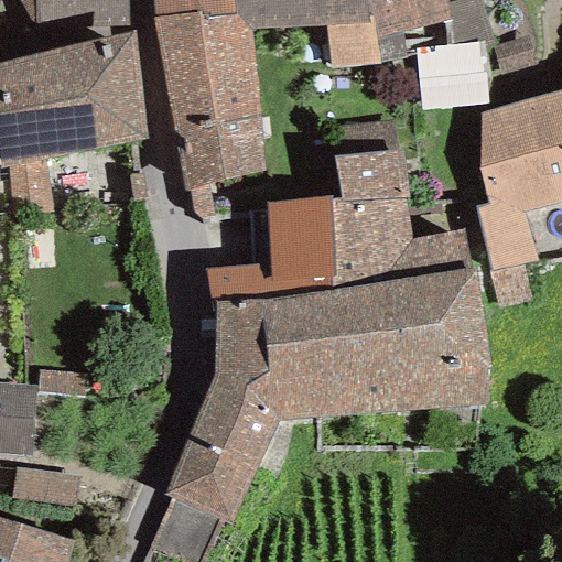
[(21,0),(34,24),(131,22),(131,0),(21,0)]
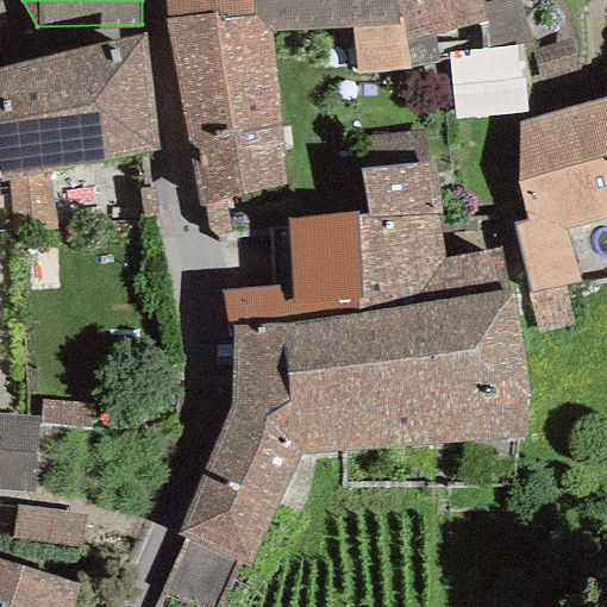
[(166,0),(168,16),(217,11),(217,17),(256,14),(254,0),(166,0)]
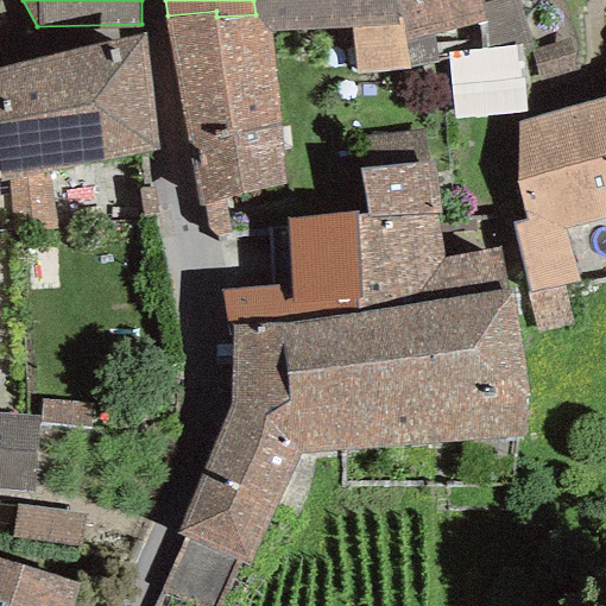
[(253,0),(256,14),(270,30),(353,25),(359,71),(411,67),(403,16),(398,17),(395,0),(253,0)]
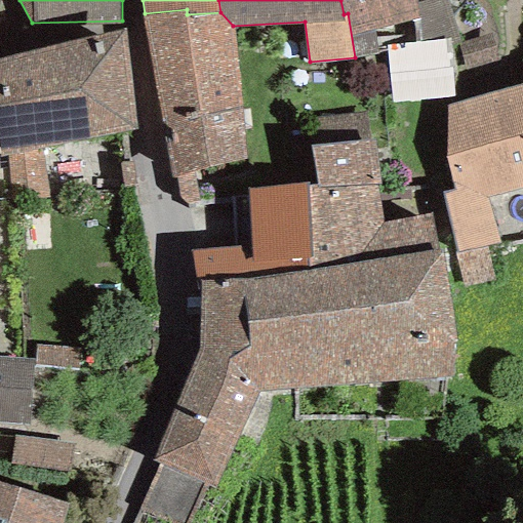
[(340,0),(344,14),(348,13),(355,57),(389,50),(388,44),(415,41),(412,19),(420,15),(416,0),(340,0)]
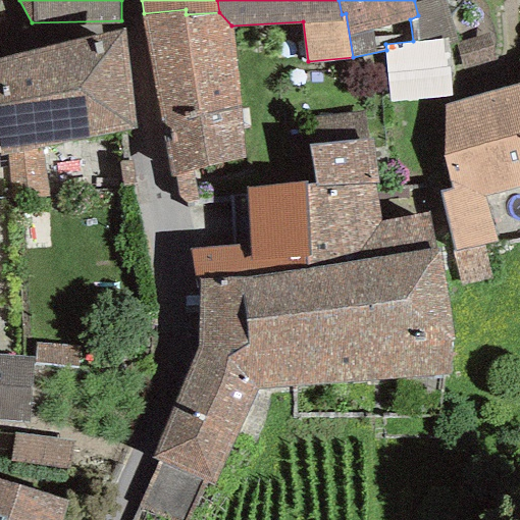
[(242,108),(231,26),(219,12),(186,14),(186,9),(144,13),(162,126),(242,108)]
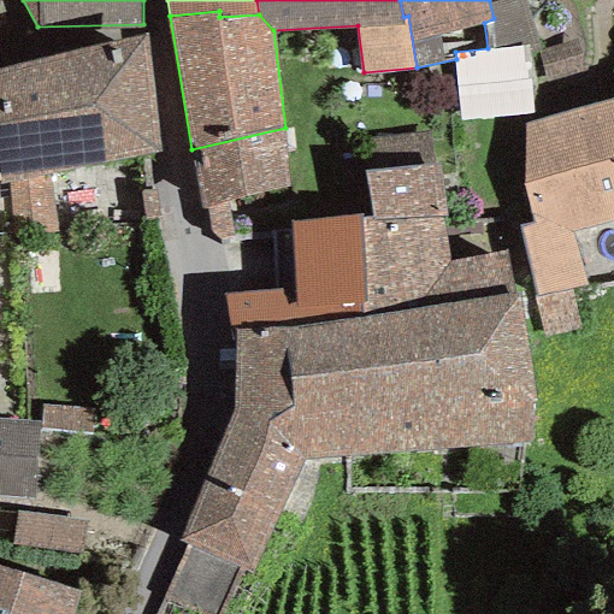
[(161,149),(148,33),(0,68),(0,159),(4,182),(11,181),(51,172),(161,149)]
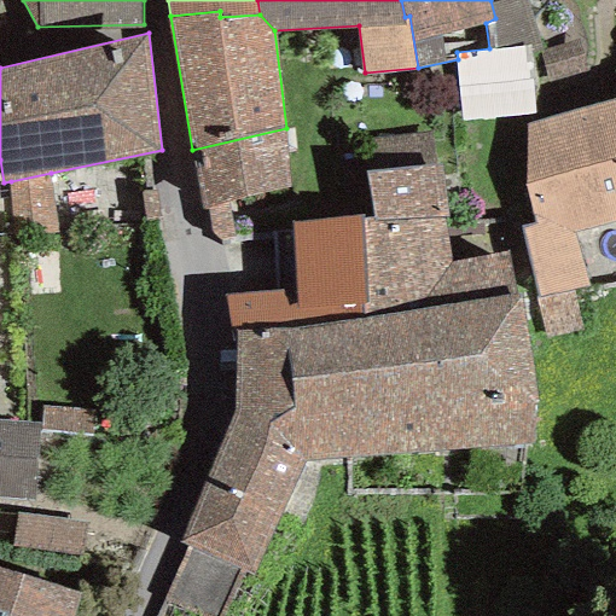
[(588,69),(580,36),(541,47),(550,80),(588,69)]
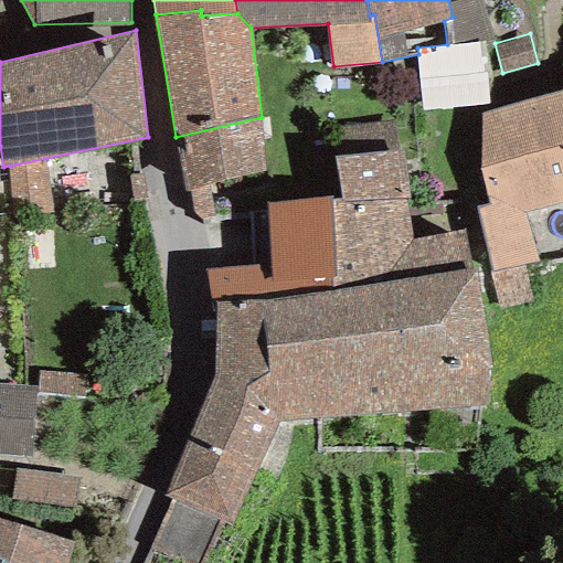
[(489,103),(485,41),(447,44),(417,48),(418,54),(423,108),(489,103)]
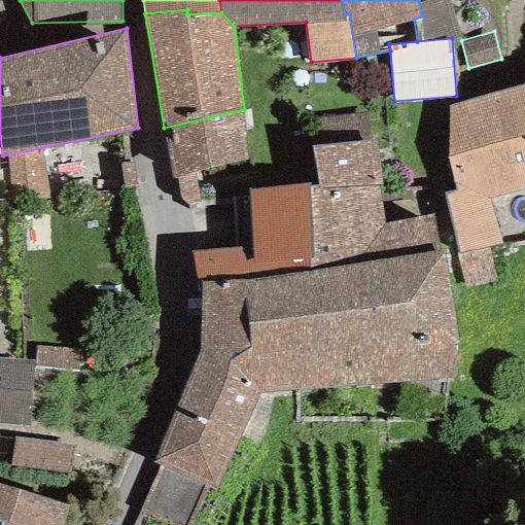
[(444,191),(460,252),(503,241),(490,196),(524,186),(524,83),(450,105),(449,158),(458,188),(444,191)]
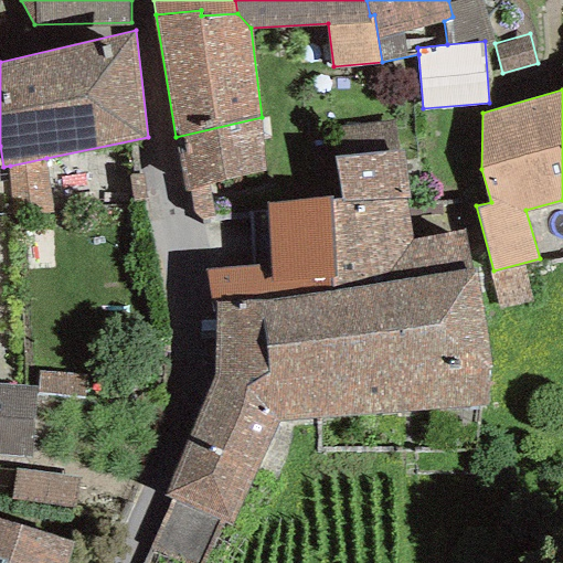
[(176,137),(187,189),(191,188),(194,211),(204,218),(268,204),(268,201),(266,169),(262,117),(176,137)]
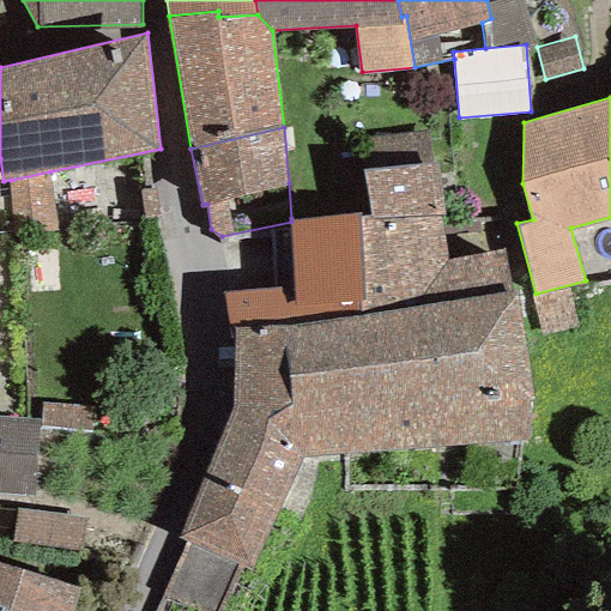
[(431,162),(428,131),(367,137),(371,167),(431,162)]
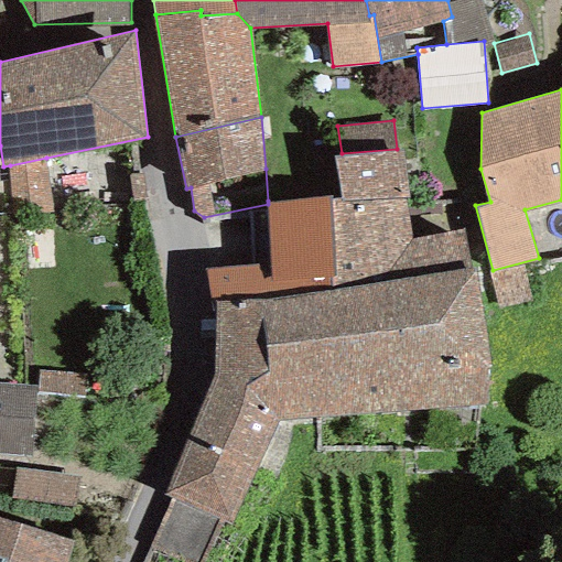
[(342,153),(336,154),(344,198),(331,200),(334,289),(354,285),(471,268),(465,227),(412,237),(406,196),(410,196),(403,148),(397,149),(342,153)]
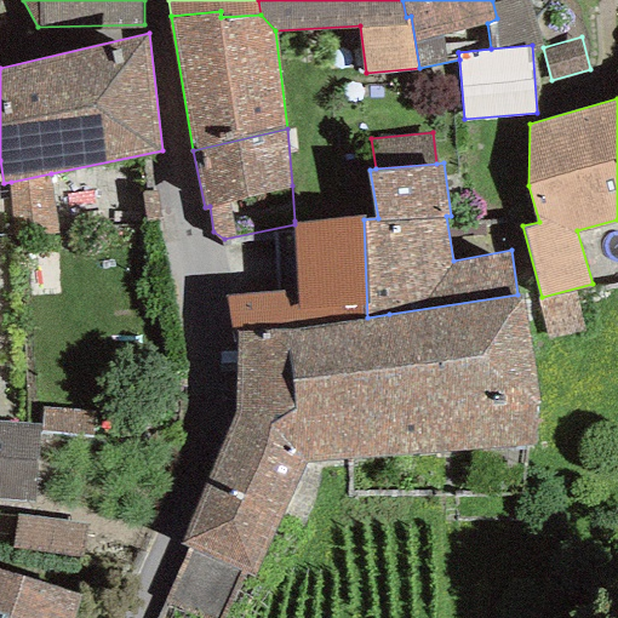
[(16,234),(58,233),(51,173),(11,182),(16,234)]
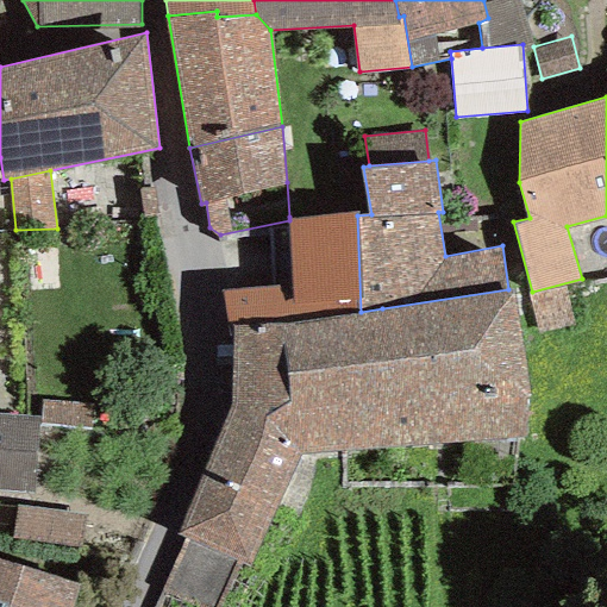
[(357,216),(357,210),(289,217),(289,220),(292,282),(223,289),(231,324),(361,312),(357,216)]
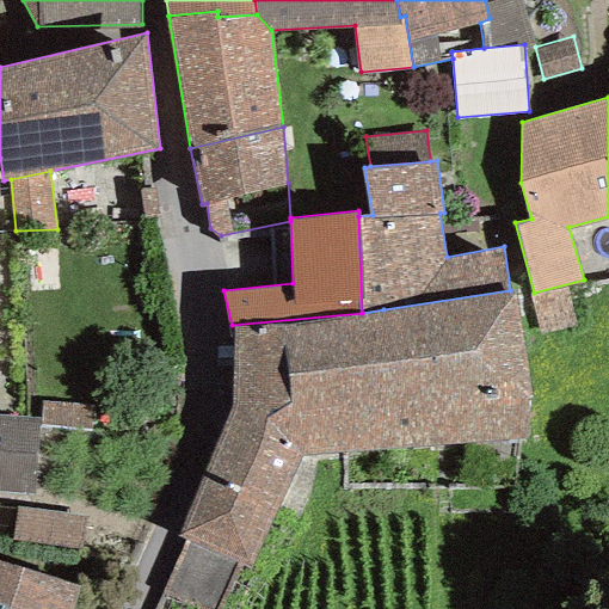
[(510,290),(383,309),(391,447),(537,434),(516,289),(510,290)]
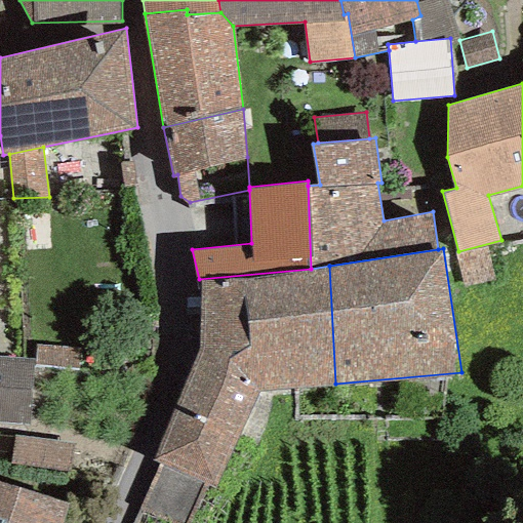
[(206,481),(216,486),(259,390),(335,384),(329,266),(311,269),(199,279),(199,344),(154,459),(163,464),(206,481)]
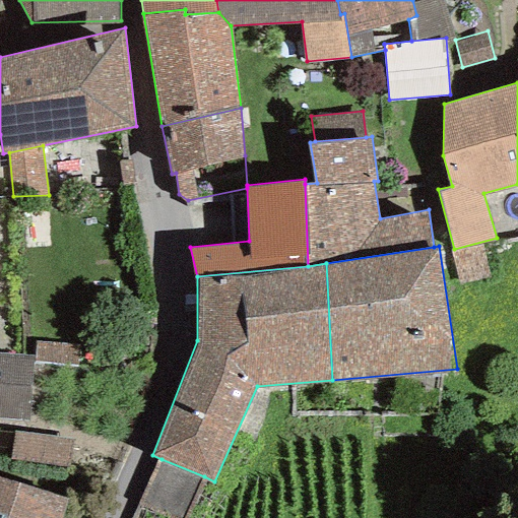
[(80,343),(37,339),(36,360),(79,364),(80,343)]
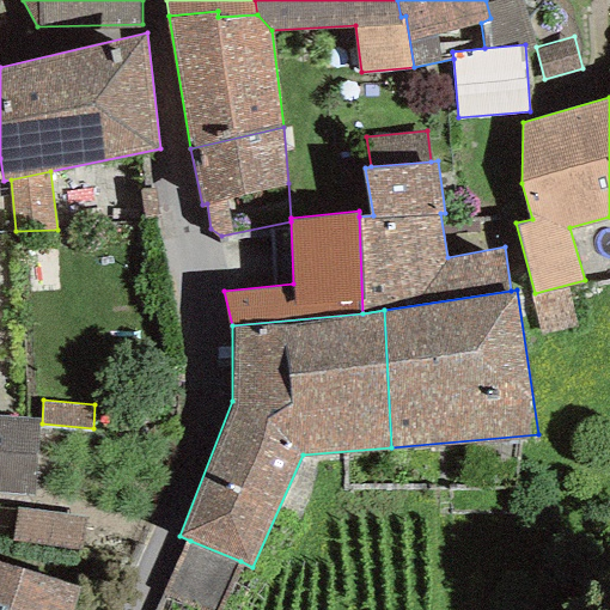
[(0,489),(34,492),(41,418),(0,414),(0,489)]
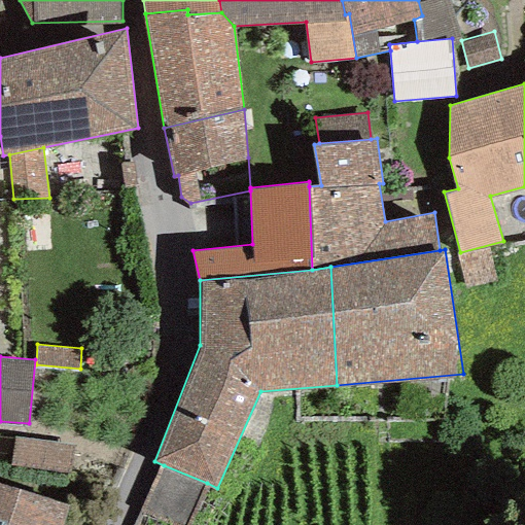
[(74,444),(15,435),(11,463),(70,471),(74,444)]
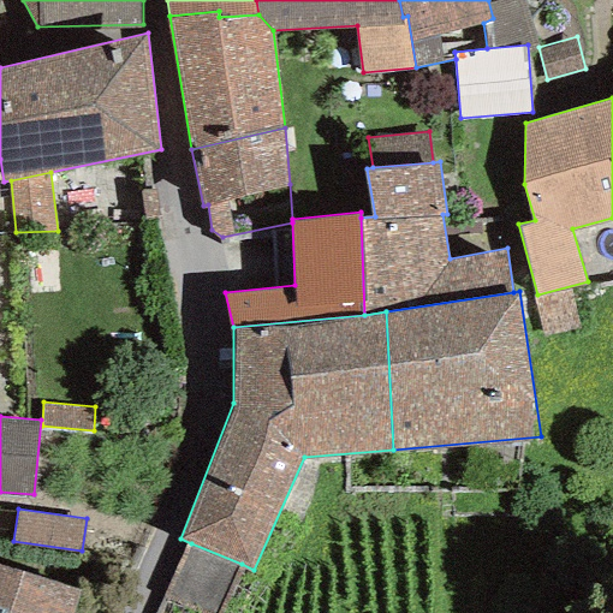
[(166,597),(203,612),(219,612),(242,564),(191,543),(166,597)]
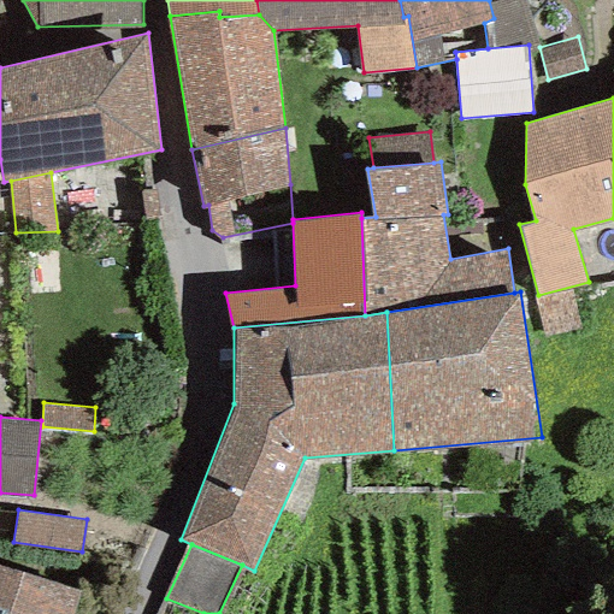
[(0,564),(0,613),(71,613),(80,590),(0,564)]
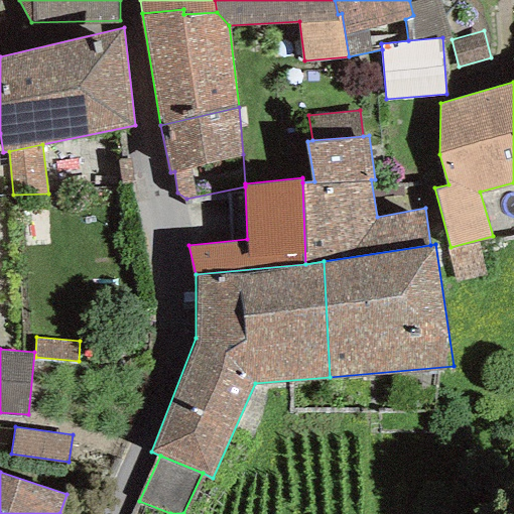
All buildings are outlined.
